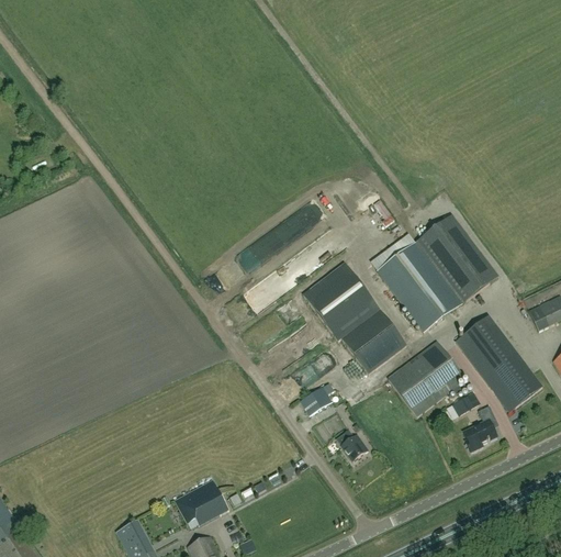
[(423,330),(461,301),(496,276),(451,213),(377,268),(423,330)]
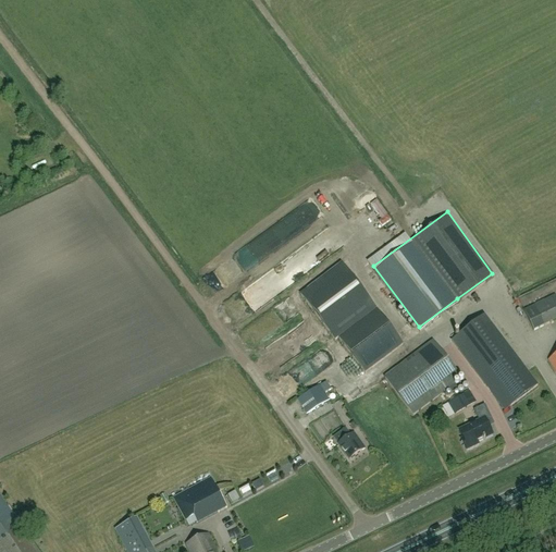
[(402,340),(375,305),(341,258),(299,290),(334,335),(337,333),(363,368),(402,340)]
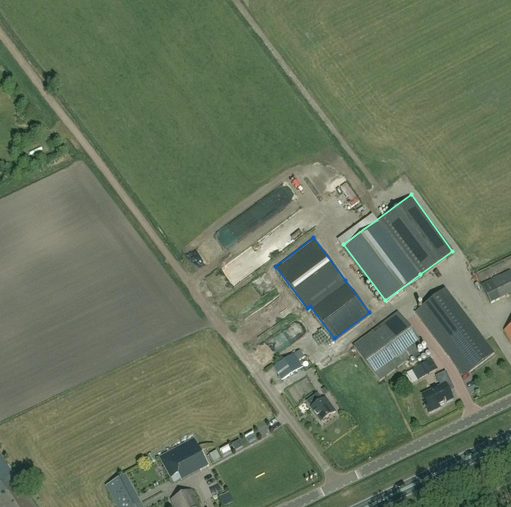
[(490,299),(499,295),(510,288),(510,269),(509,266),(480,280),(490,299)]
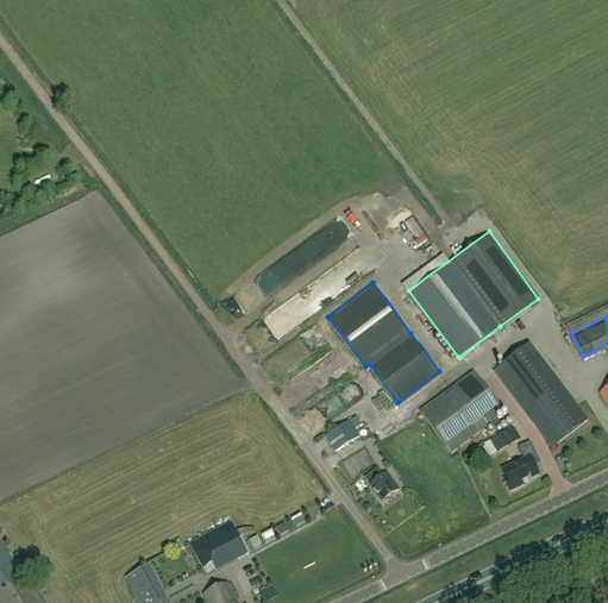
[(530,340),(493,368),(537,426),(544,420),(558,438),(587,416),(530,340)]
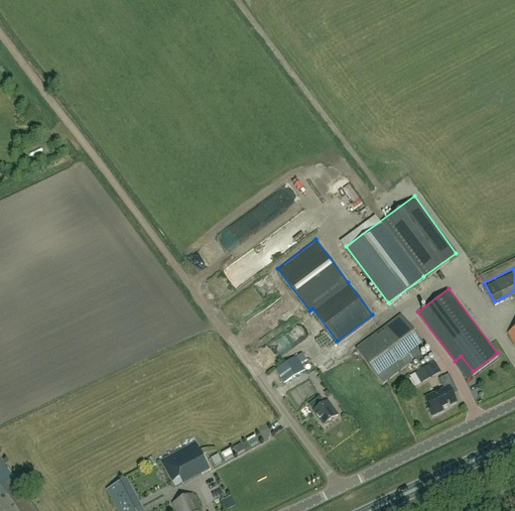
[(400,310),(355,345),(382,380),(410,359),(413,362),(422,355),(418,350),(425,345),(400,310)]
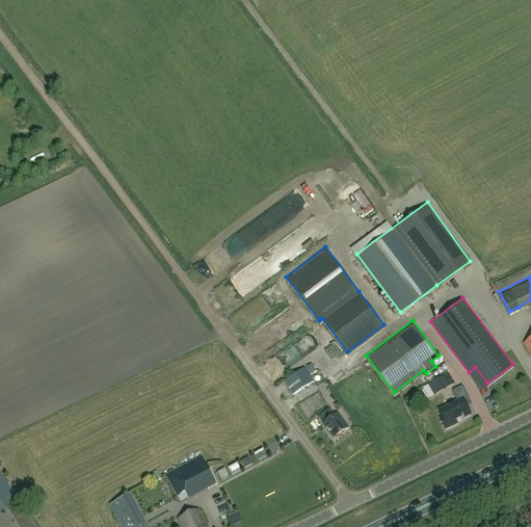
[(292,391),(314,377),(306,364),(284,377),(292,391)]
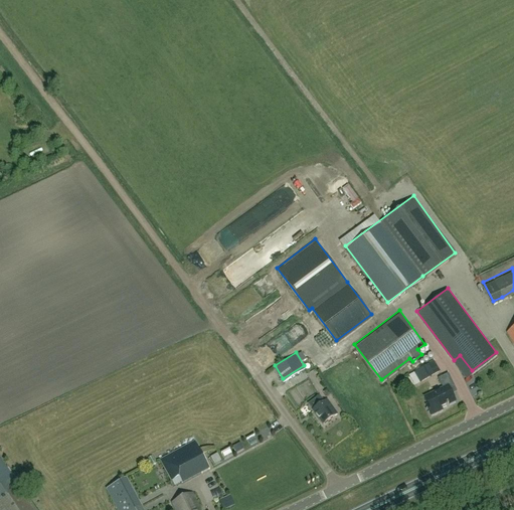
[(434,356),(414,367),(419,377),(439,366),(434,356)]
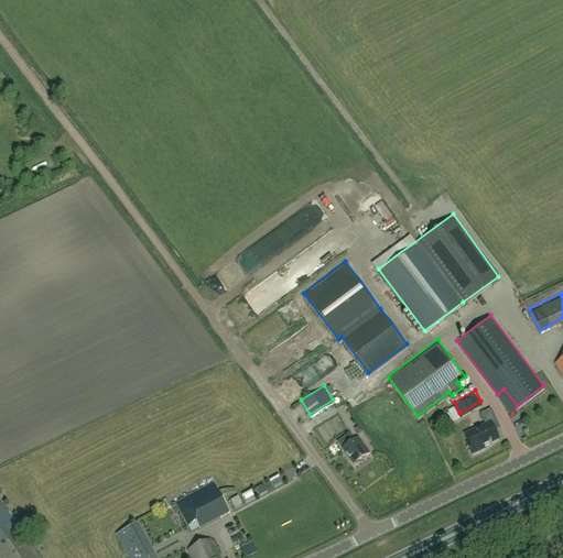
[(489,439),(497,435),(490,420),(496,417),(489,404),(479,409),(485,419),(464,430),(468,438),(466,439),(472,450),(484,445),(483,442),(488,439),(489,440),(490,439),(489,439)]
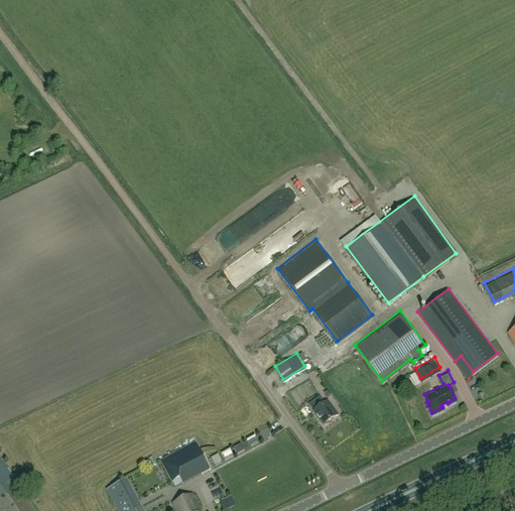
[(307,401),(323,421),(338,411),(327,397),(325,399),(319,392),(307,401)]
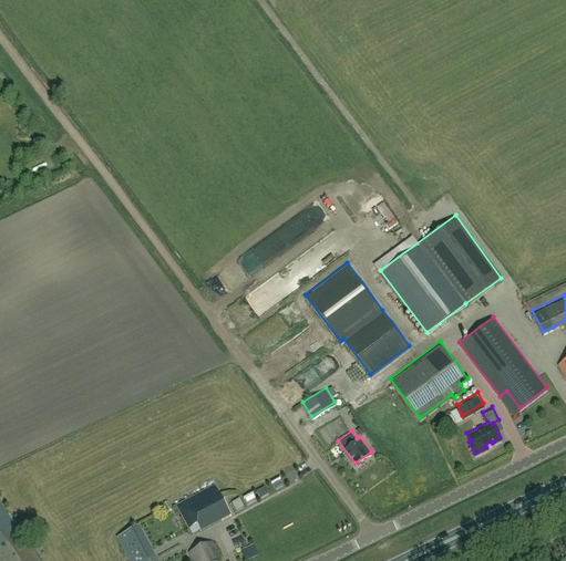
[(175,501),(188,525),(196,520),(199,527),(229,510),(214,480),(175,501)]
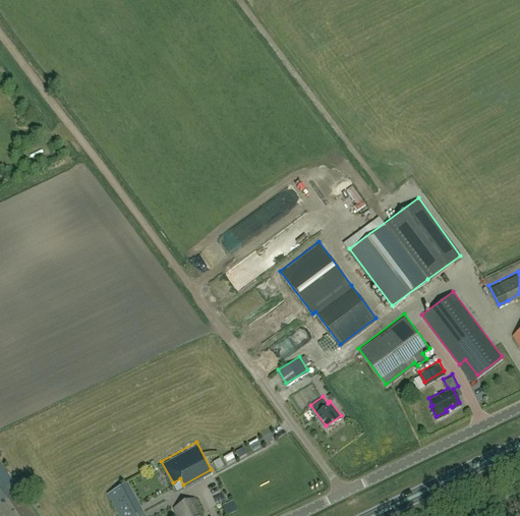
[(228,460),(237,456),(235,450),(226,454),(228,460)]
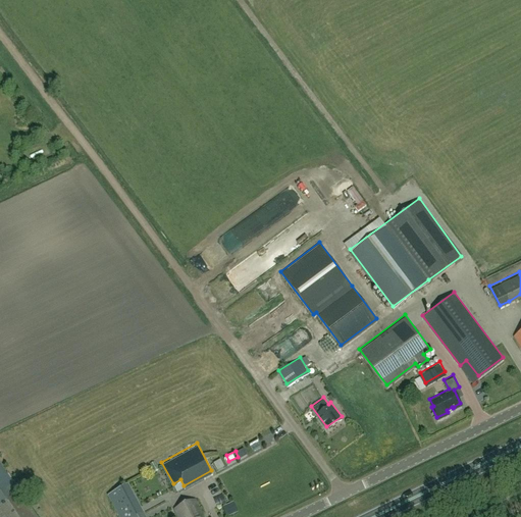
[(222,470),(227,468),(222,458),(217,460),(222,470)]
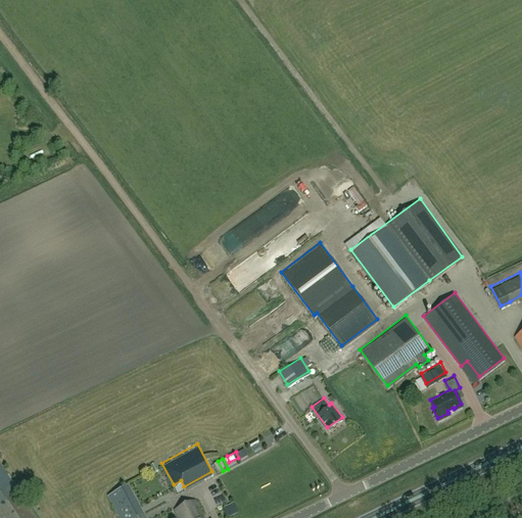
[(0,489),(11,482),(12,481),(0,463),(0,489)]
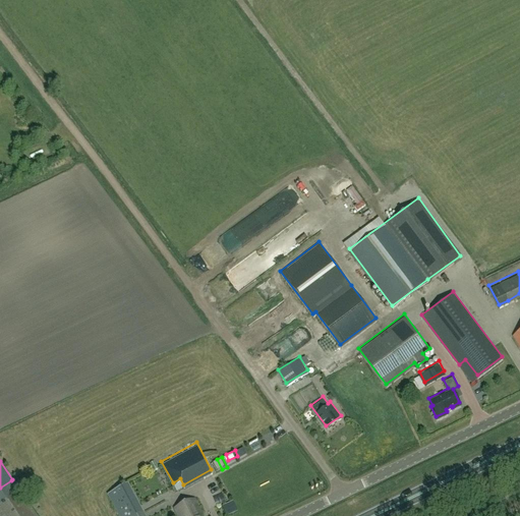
[(0,515),(35,515),(16,489),(11,480),(0,488),(0,515)]
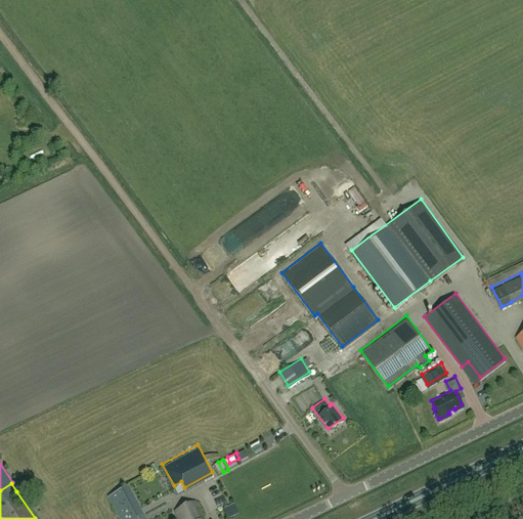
[(146,518),(127,483),(107,493),(121,518),(146,518)]
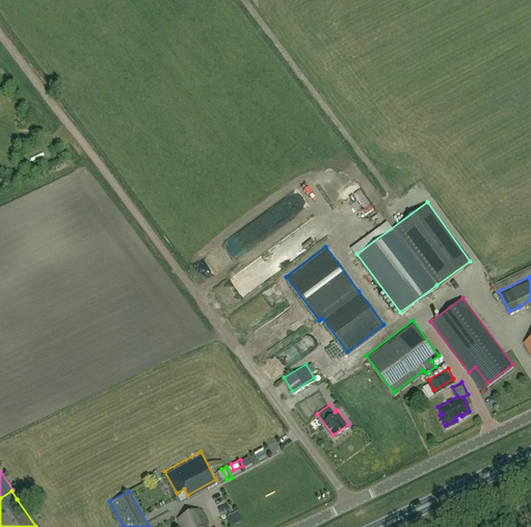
[(177,515),(182,526),(207,526),(197,505),(177,515)]
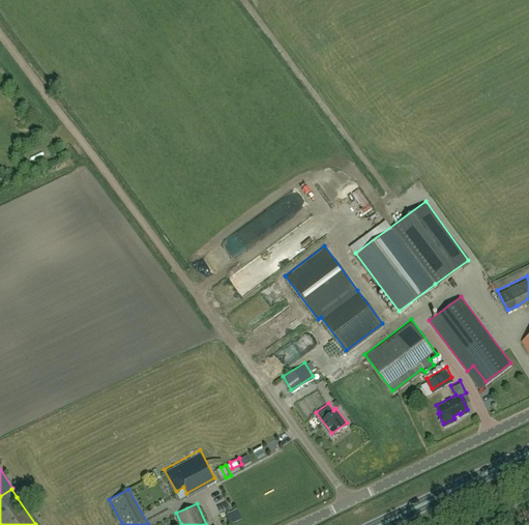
[(231,519),(240,515),(237,506),(227,511),(231,519)]
